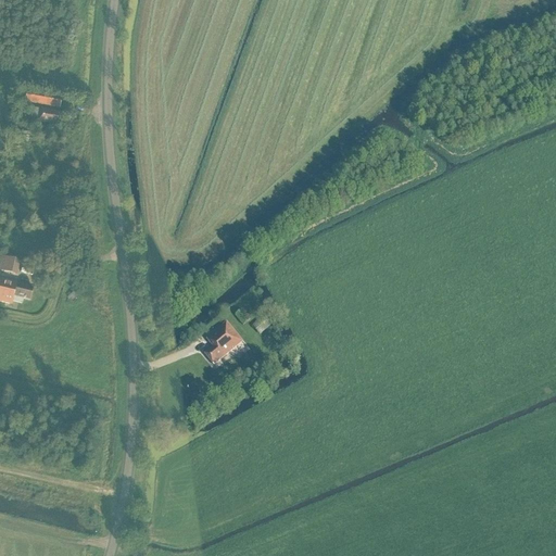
[(60,108),(61,99),(26,92),(25,102),(60,108)]
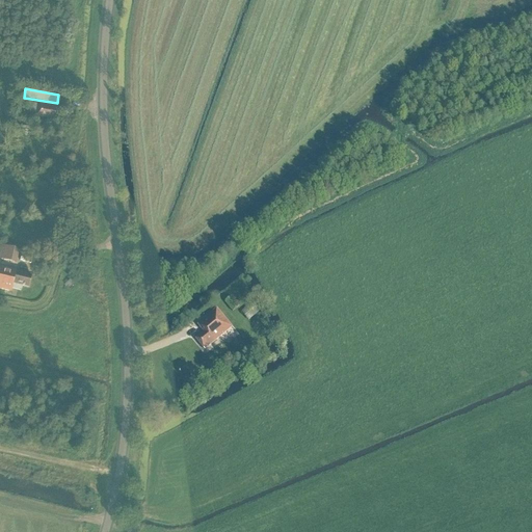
[(38,105),(32,104),(31,112),(36,113),(36,116),(54,120),(56,110),(53,110),(53,107),(38,105)]
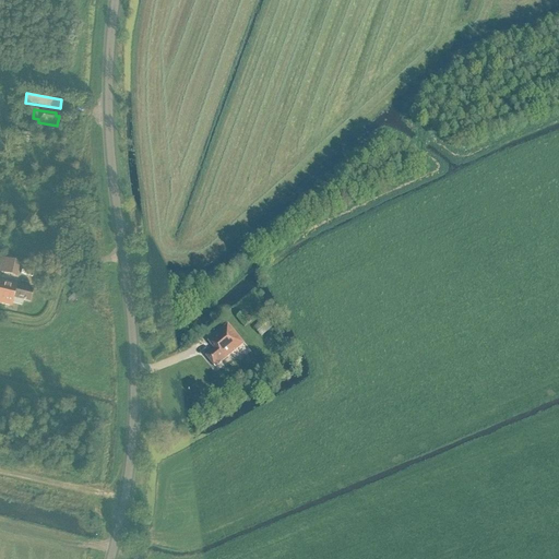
[(30,144),(31,133),(13,131),(11,141),(30,144)]
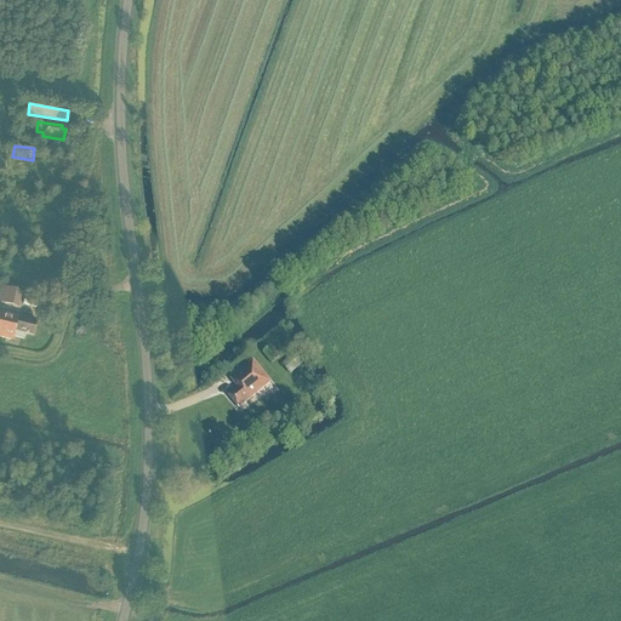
[(16,306),(20,292),(4,289),(1,302),(16,306)]
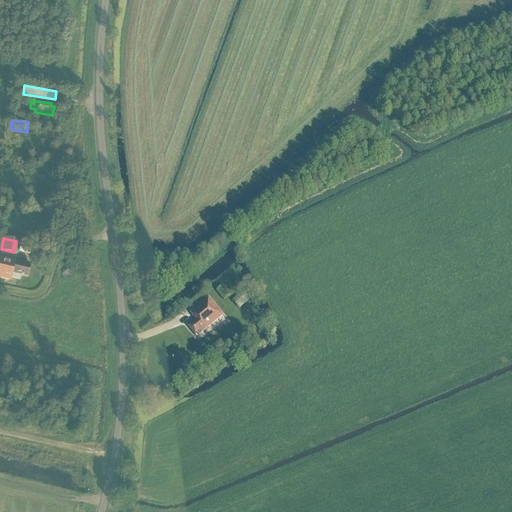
[(20,279),(21,275),(27,276),(30,265),(14,261),(14,263),(10,262),(10,260),(0,257),(0,278),(11,281),(11,277),(20,279)]
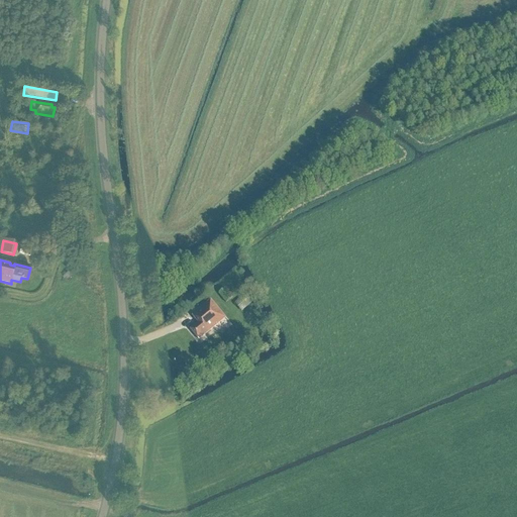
[(226,303),(232,298),(225,288),(218,293),(226,303)]
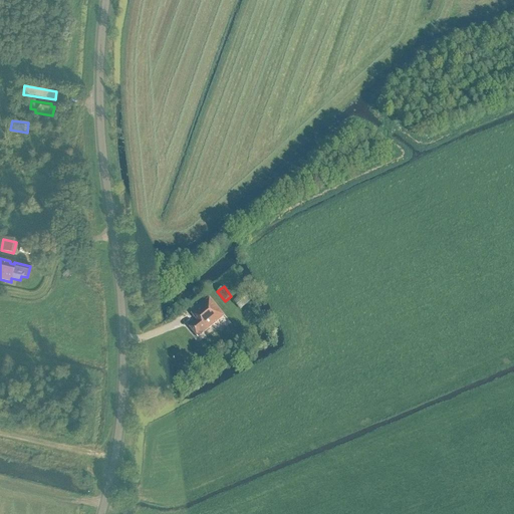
[(240,309),(249,301),(243,294),(234,301),(240,309)]
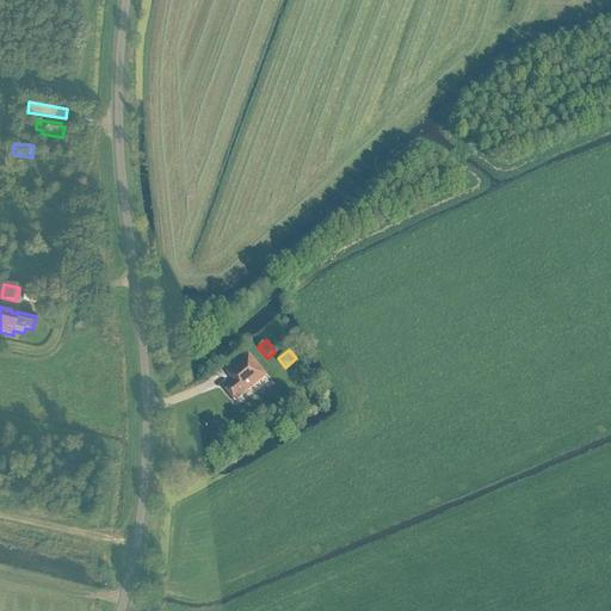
[(235,401),(266,376),(250,355),(227,372),(234,382),(224,389),(235,401)]
